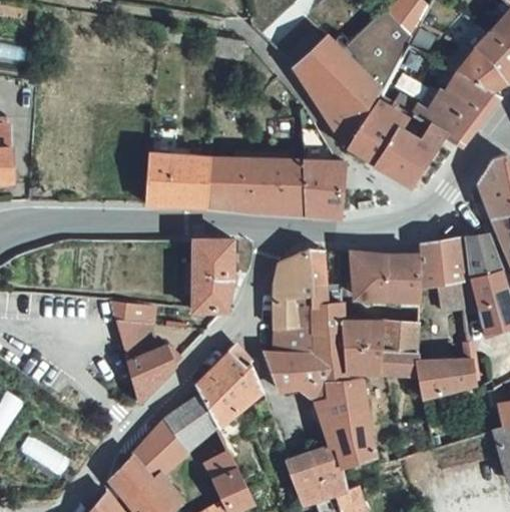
[(421,0),(395,0),(384,12),(409,37),(427,6),(421,0)]
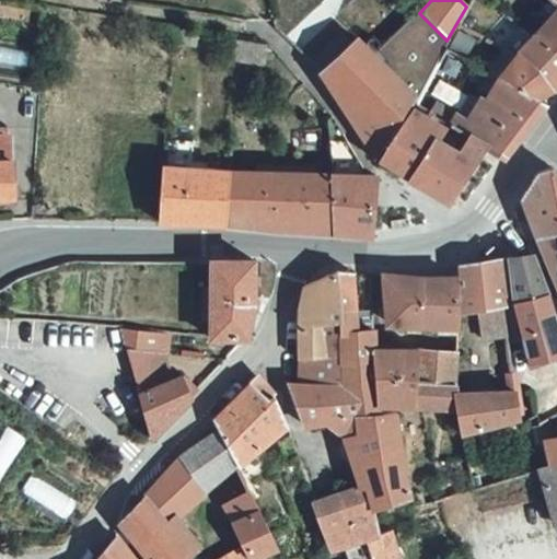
[(556,9),(532,34),(556,55),(556,9)]
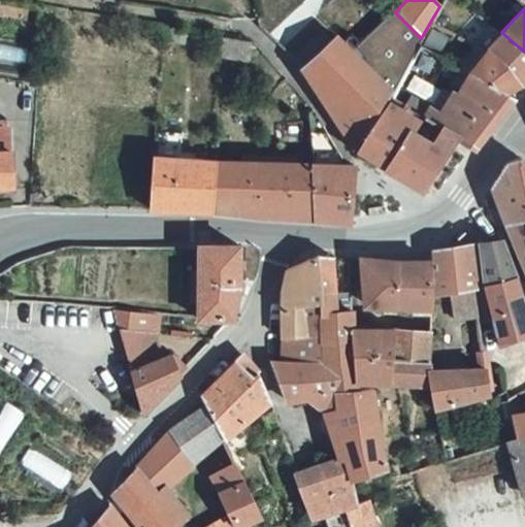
[(349,51),(390,91),(396,85),(405,68),(414,52),(419,43),(421,38),(395,12),(349,51)]
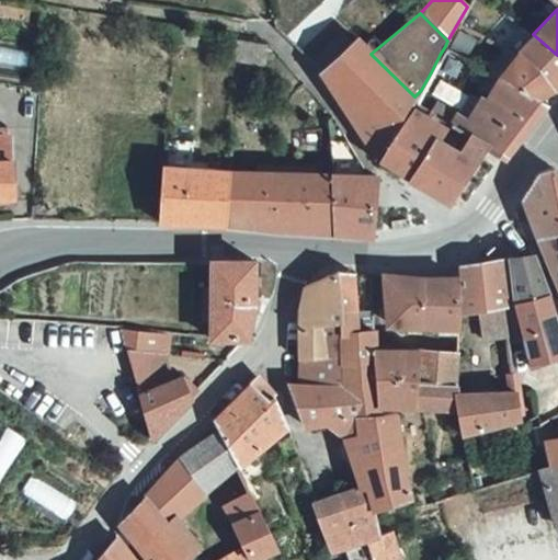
[(532,36),(517,53),(553,88),(557,84),(557,55),(533,34),(532,36)]
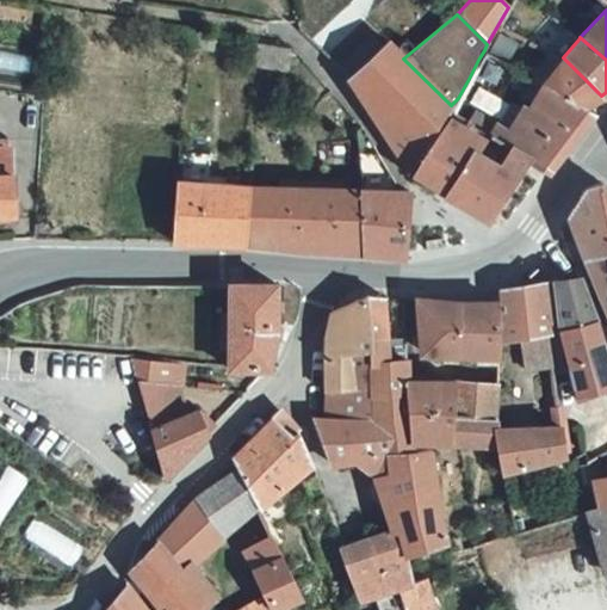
[(403,59),(386,42),(346,79),(408,177),(444,119),(451,105),(403,59)]
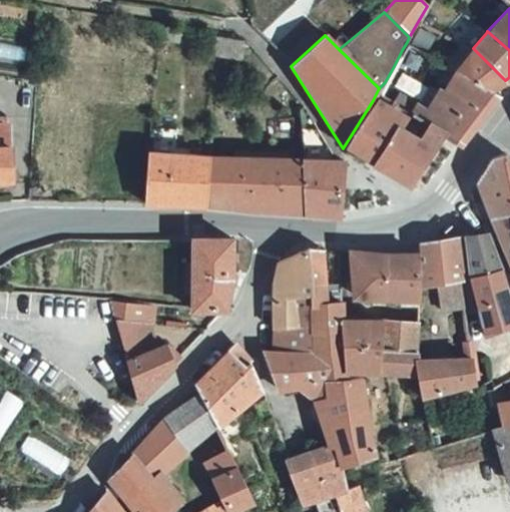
[(397,61),(394,66),(427,85),(444,95),(456,71),(440,62),(407,42),(402,50),(397,61)]
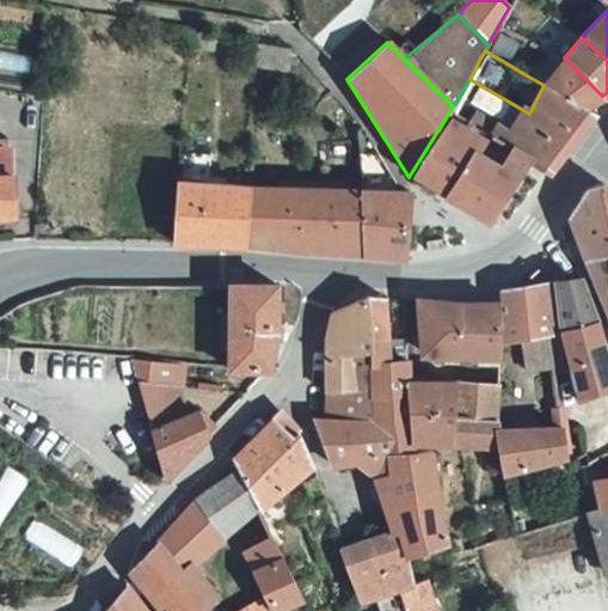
[(564,57),(563,60),(544,85),(584,107),(602,96),(564,57)]
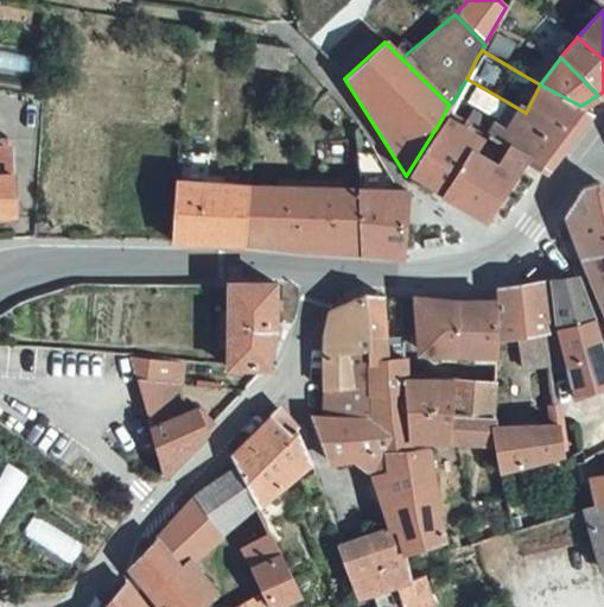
[(496,119),(506,101),(466,78),(456,97),(496,119)]
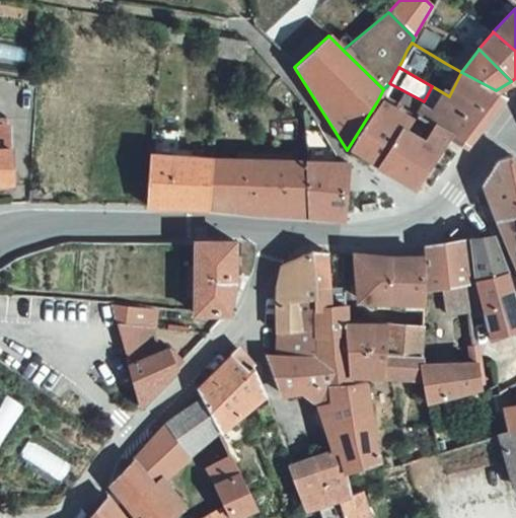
[(449,96),(433,128),(444,134),(466,144),(503,95),(496,90),(461,72),(449,96)]
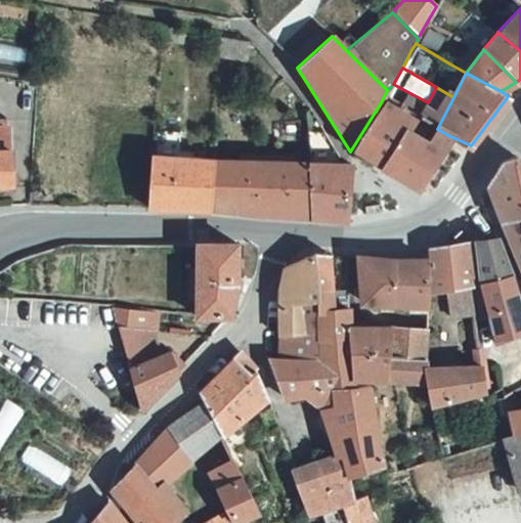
[(350,151),(382,170),(414,118),(381,102),(350,151)]
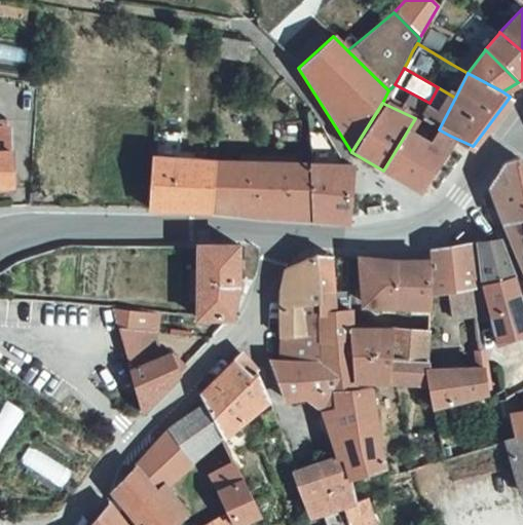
[(0,182),(11,182),(10,148),(4,148),(3,118),(0,118),(0,182)]
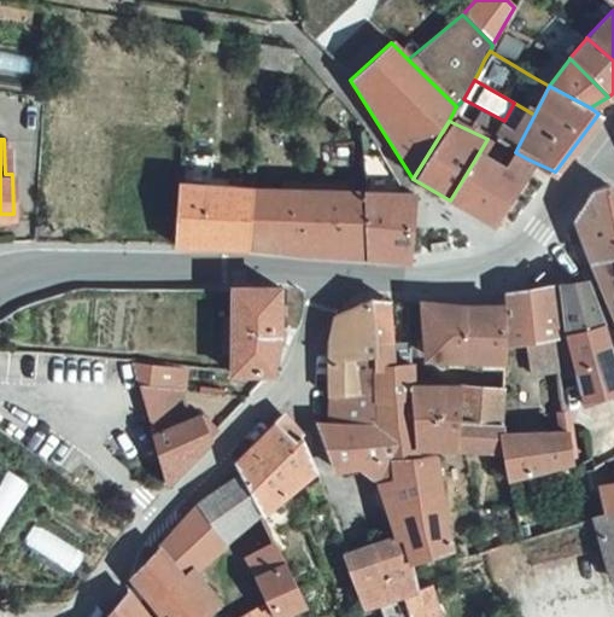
[(490,225),(528,159),(515,152),(487,139),(450,201),(490,225)]
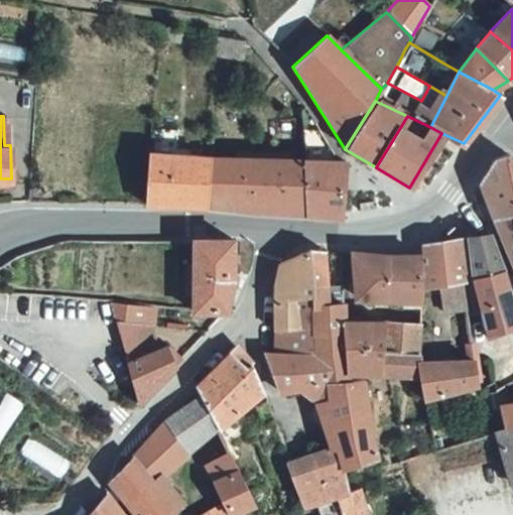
[(146,203),(204,204),(204,158),(146,152),(146,203)]
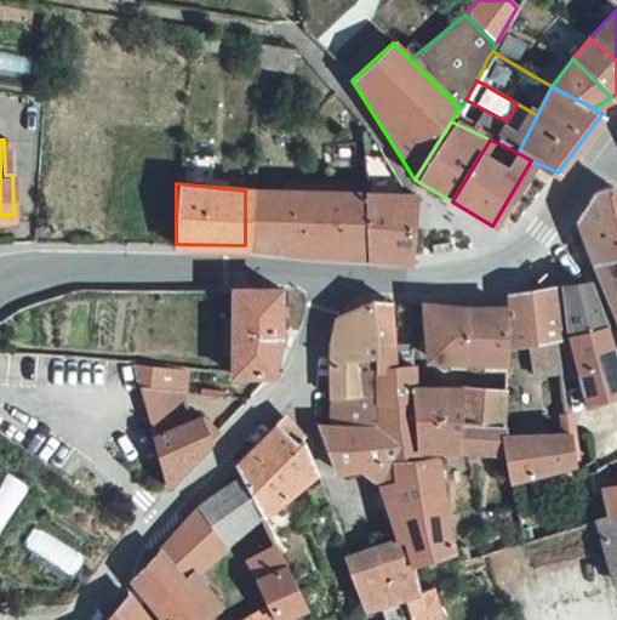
[(576,219),(616,325),(616,324),(616,234),(606,187),(589,192),(576,219)]
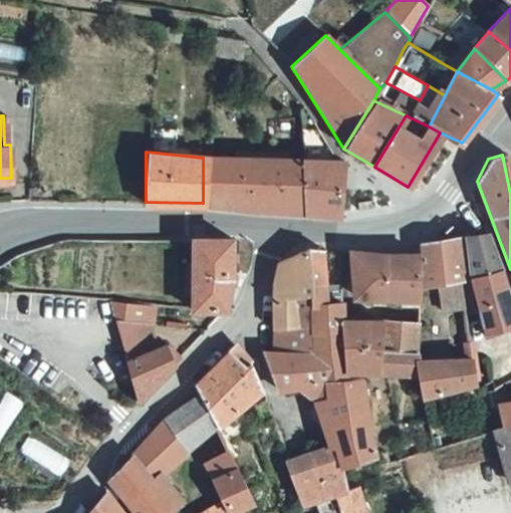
[(510,161),(502,155),(510,194),(510,161)]
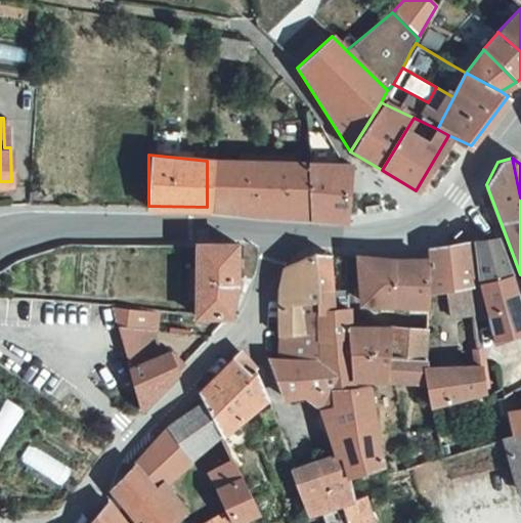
[(309,203),(308,164),(207,161),(207,207),(231,210),(309,216),(309,203)]
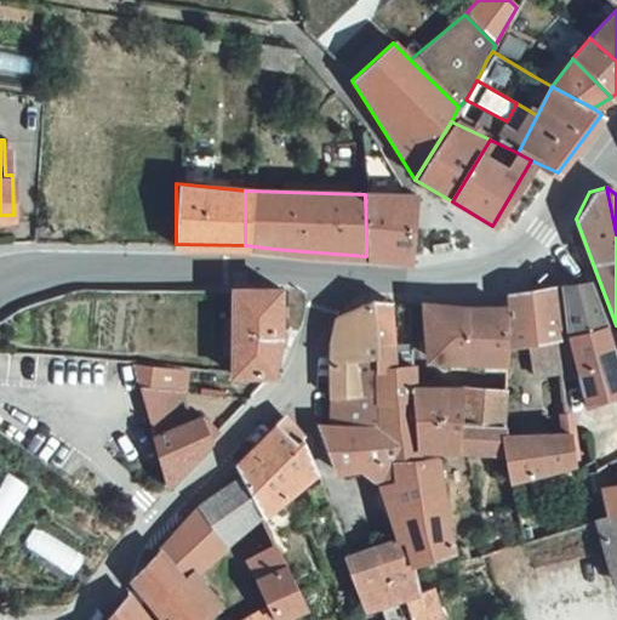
[(413,195),(405,195),(365,194),(366,240),(366,256),(407,260),(413,195)]
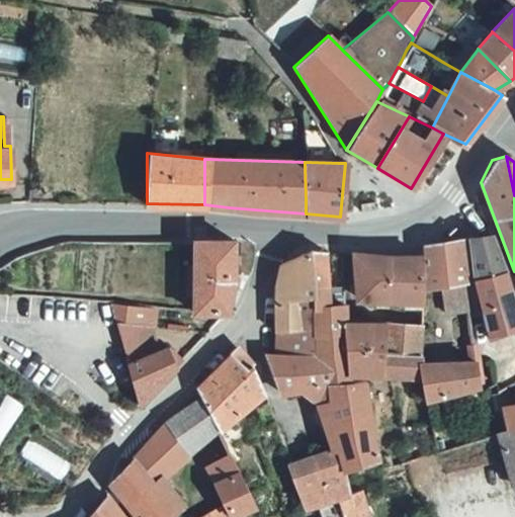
[(491,237),(468,239),(477,280),(504,271),(494,244),(491,237)]
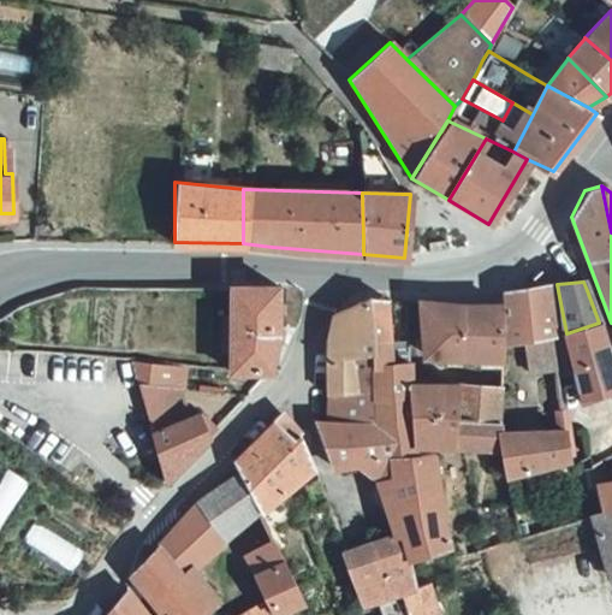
[(503,303),(501,339),(554,338),(566,333),(557,284),(500,289),(503,303)]
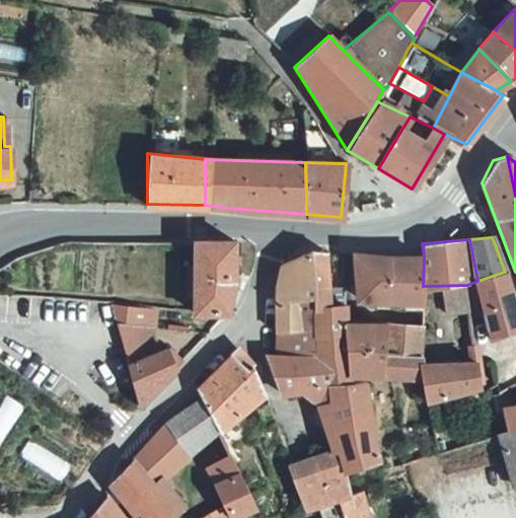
[(234,240),(195,240),(194,309),(227,312),(233,280),(234,240)]
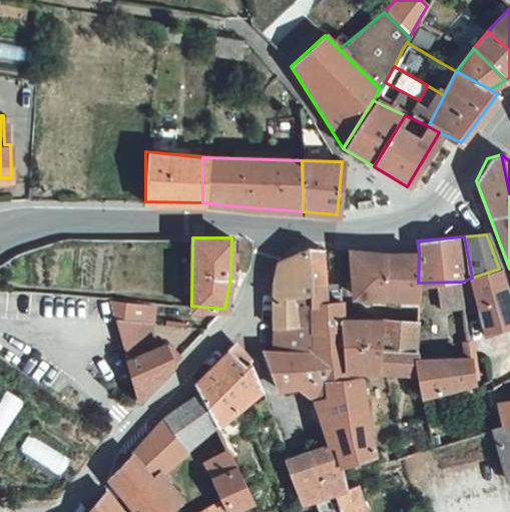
[(290,286),(307,286),(306,247),(278,262),(276,267),(273,292),(272,329),(296,325),(290,286)]
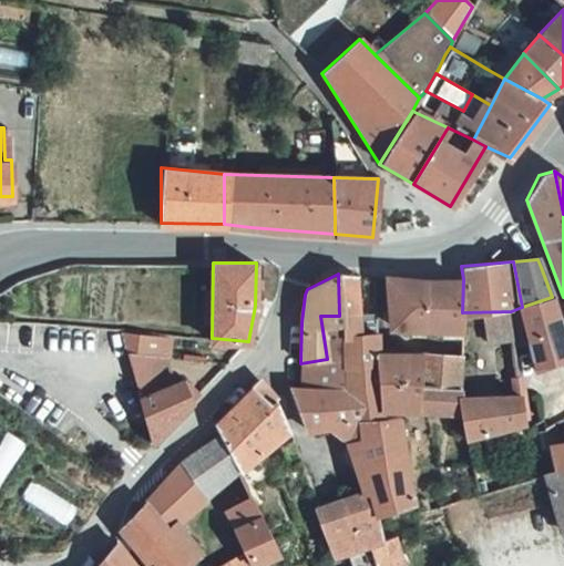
[(356,275),(338,274),(339,316),(359,316),(356,275)]
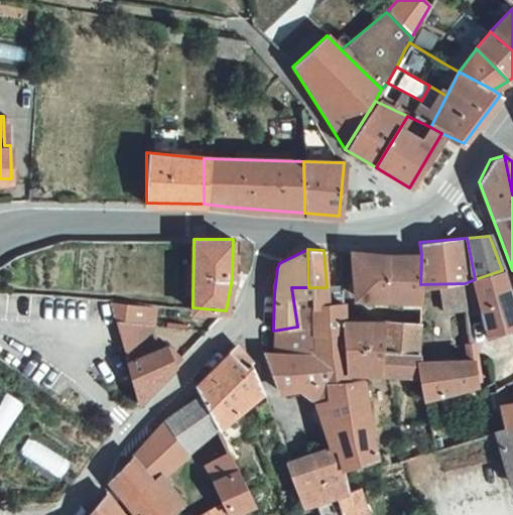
[(352,252),(355,298),(420,295),(420,284),(421,254),(385,254),(352,252)]
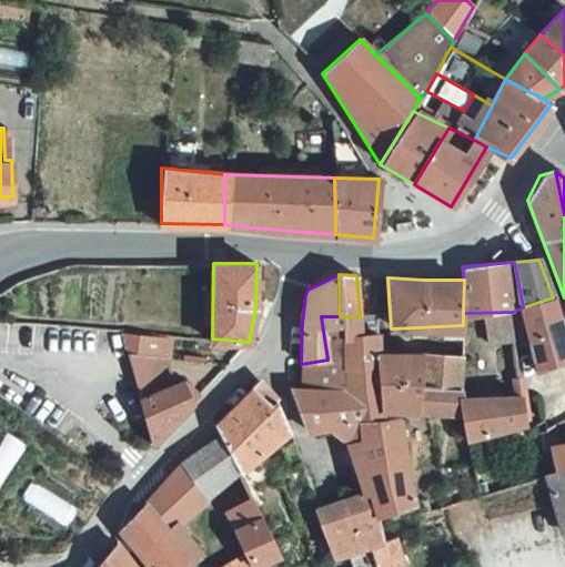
[(564,335),(563,328),(553,297),(523,307),(528,334),(530,341),(535,373),(564,361),(564,335)]
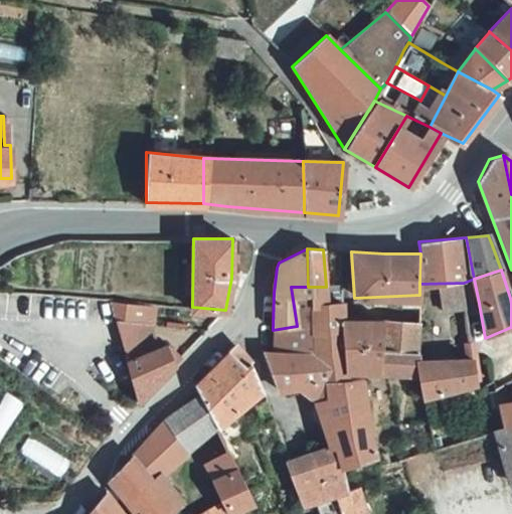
[(464,283),(466,308),(479,303),(474,279),(464,283)]
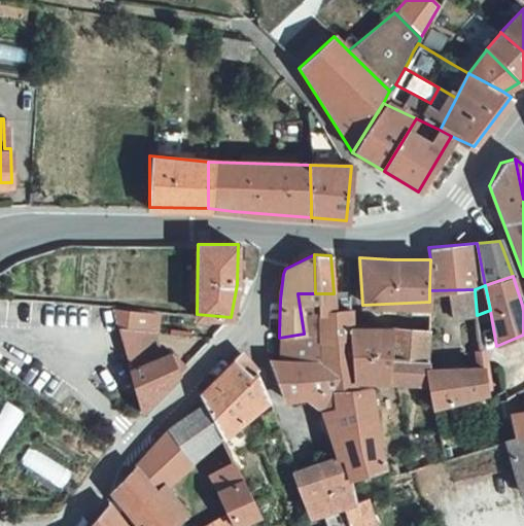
[(477,315),(475,289),(429,290),(429,302),(429,317),(477,315)]
